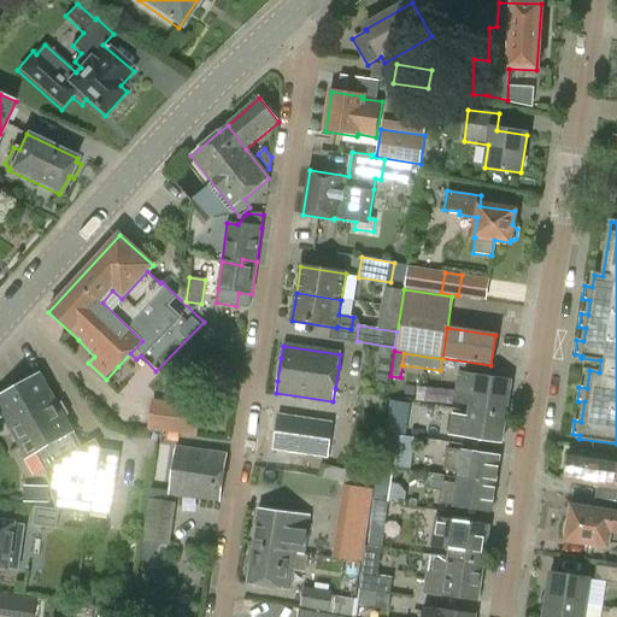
[(27,459),(36,453),(45,469),(82,447),(65,417),(69,415),(62,403),(58,405),(41,375),(0,397),(0,423),(5,421),(27,459)]
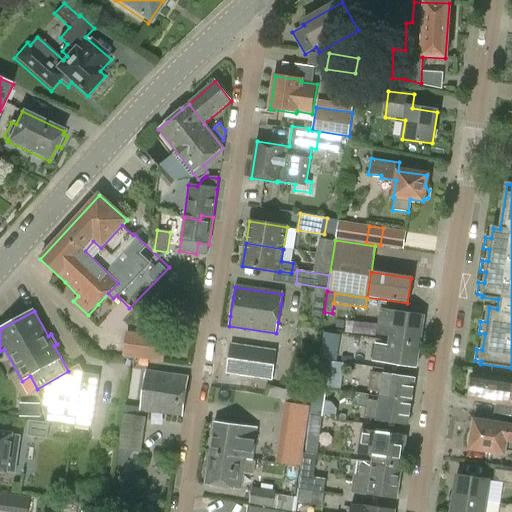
[(389,337),(388,341),(419,346),(423,317),(393,312),(380,311),(377,335),(389,337)]
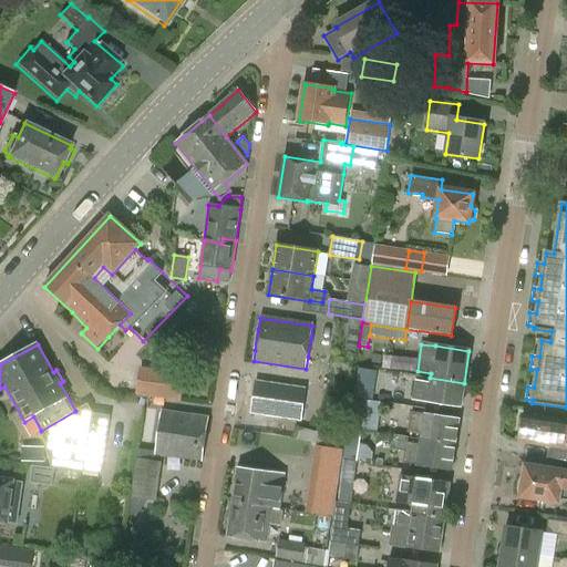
[(358,366),(352,399),(366,400),(370,368),(358,366)]
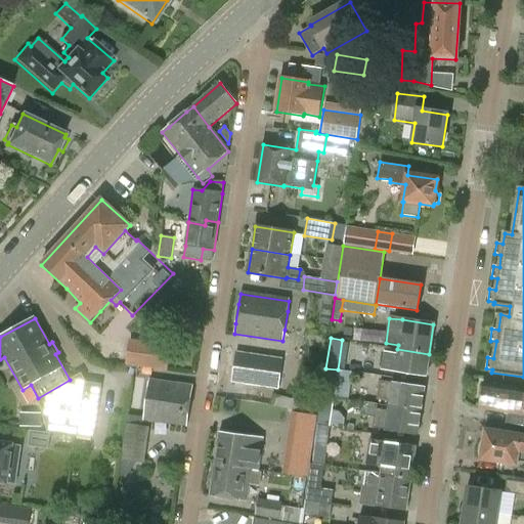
[(168,372),(173,346),(130,340),(126,365),(168,372)]
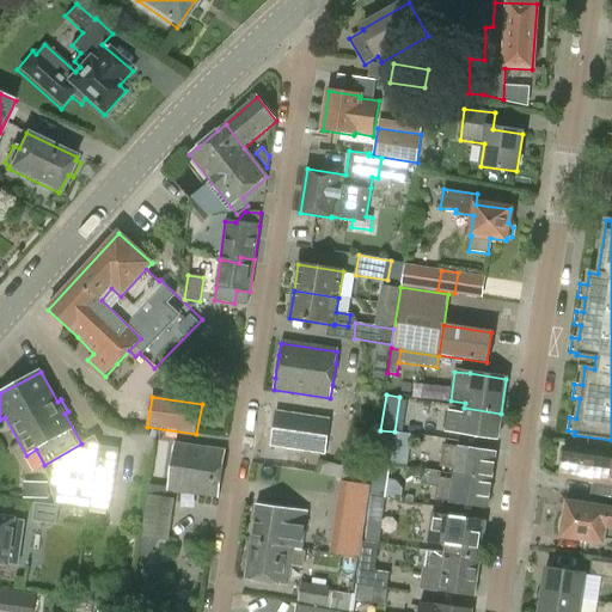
[(497,440),(501,414),(464,408),(464,414),(450,411),(447,432),(461,434),(497,440)]
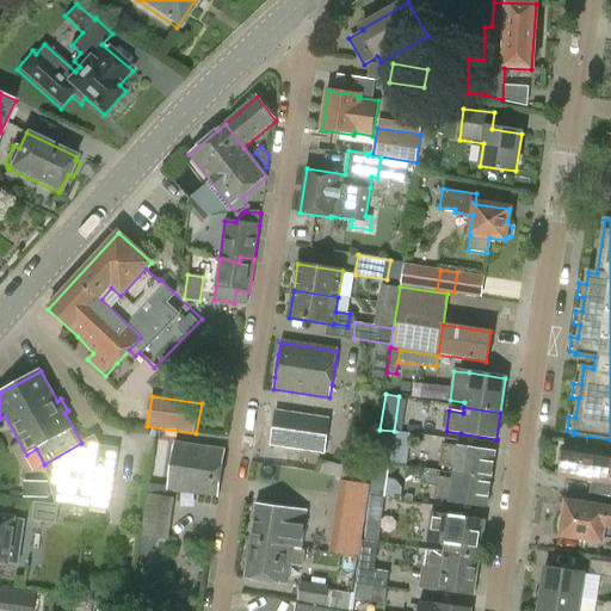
[(329,420),(277,412),(273,432),(272,433),(271,443),(273,446),(283,448),(284,446),(325,452),(329,420)]
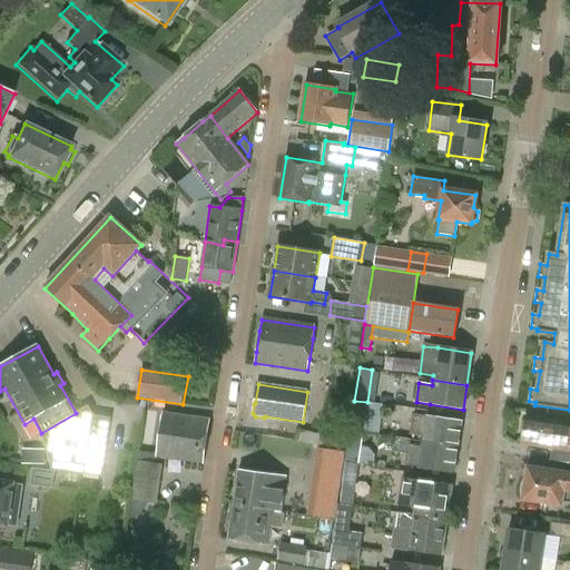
[(354,401),(350,432),(363,434),(367,402),(354,401)]
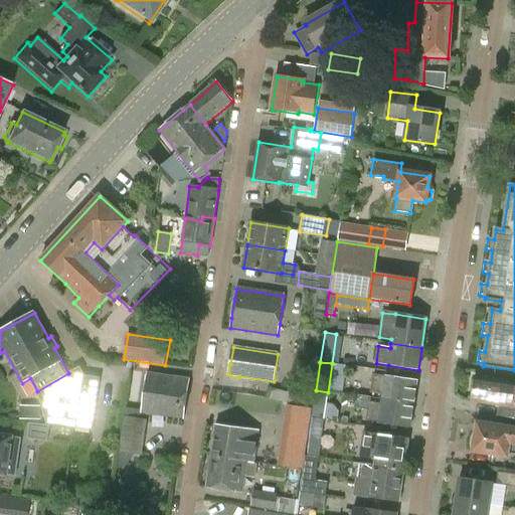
[(332,362),(330,387),(345,389),(347,364),(332,362)]
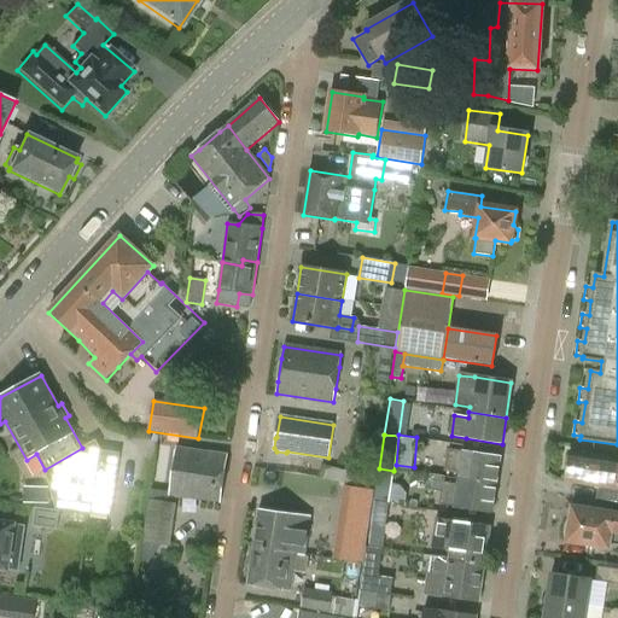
[(100,450),(101,449),(95,441),(82,448),(45,470),(56,508),(112,516),(121,453),(100,450)]
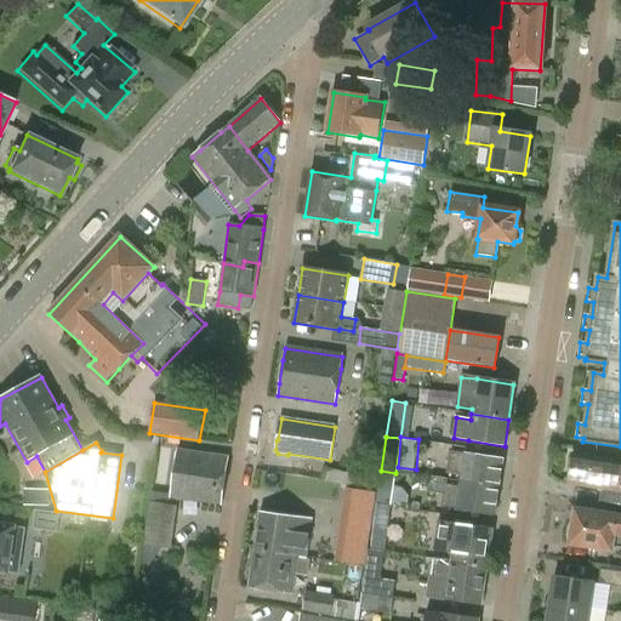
[(170,497),(171,497),(222,506),(228,459),(177,450),(170,497)]
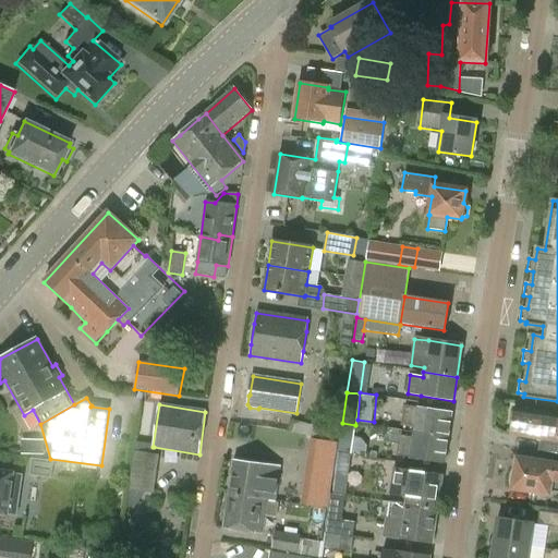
[(415,427),(414,434),(448,438),(452,413),(417,409),(417,410),(405,408),(403,425),(415,427)]
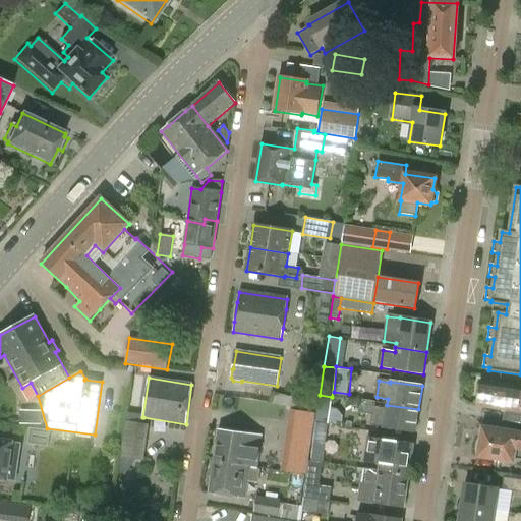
[(520,413),(520,388),(480,382),(476,407),(520,413)]
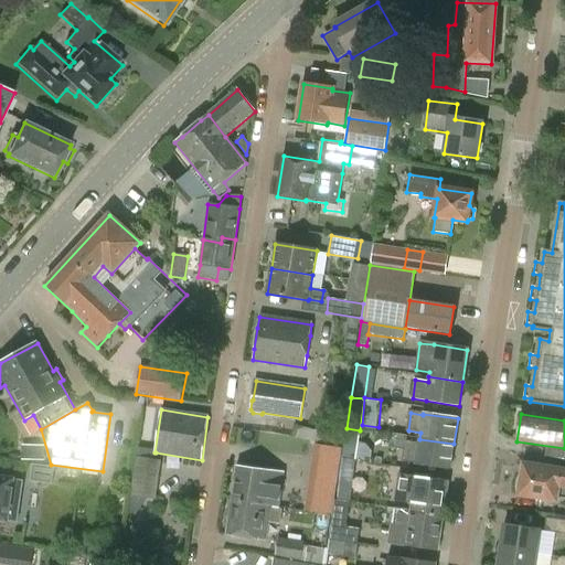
[(347,428),(342,459),(354,461),(360,430),(347,428)]
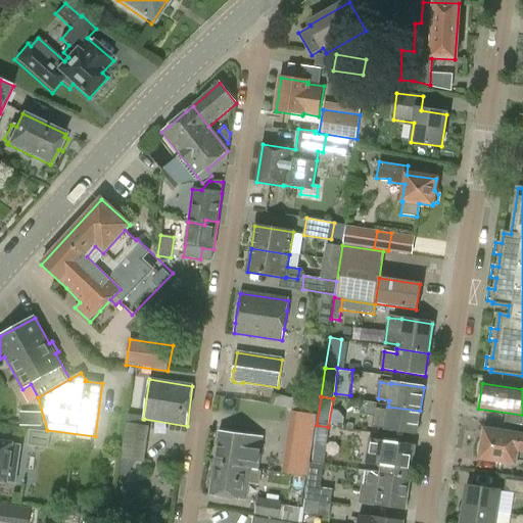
[(361,415),(374,417),(375,409),(377,409),(377,403),(363,401),(361,415)]
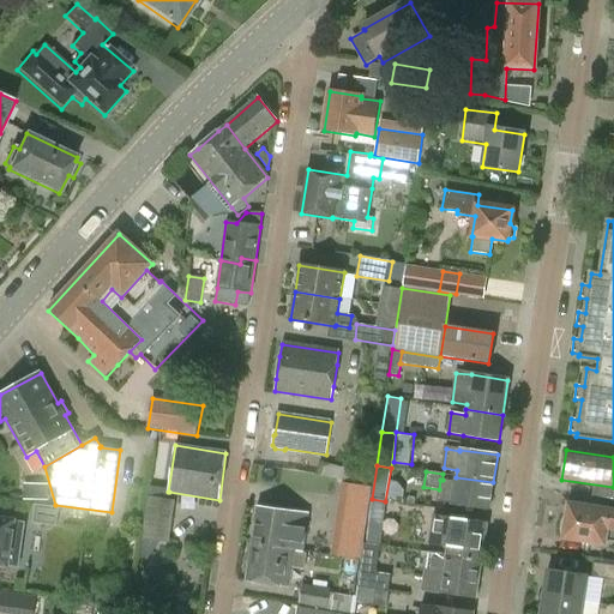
[(493,482),(456,477),(455,482),(443,480),(440,480),(439,489),(438,500),(452,503),(452,505),(489,510),(493,482)]
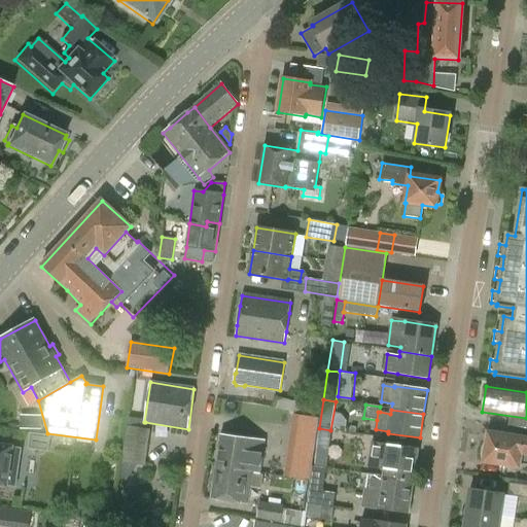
[(318,418),(293,415),(284,477),(309,481),(318,418)]
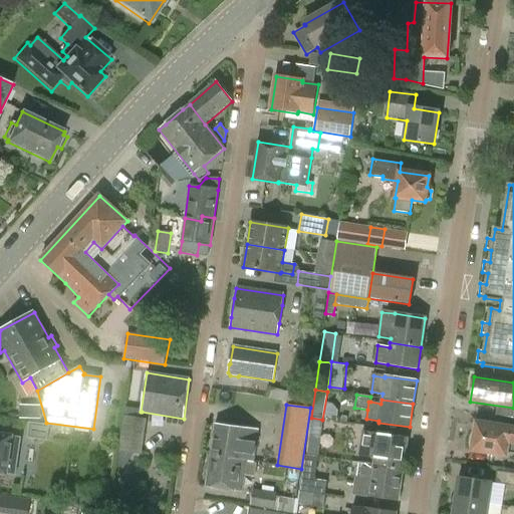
[(142,454),(146,420),(124,417),(119,451),(142,454)]
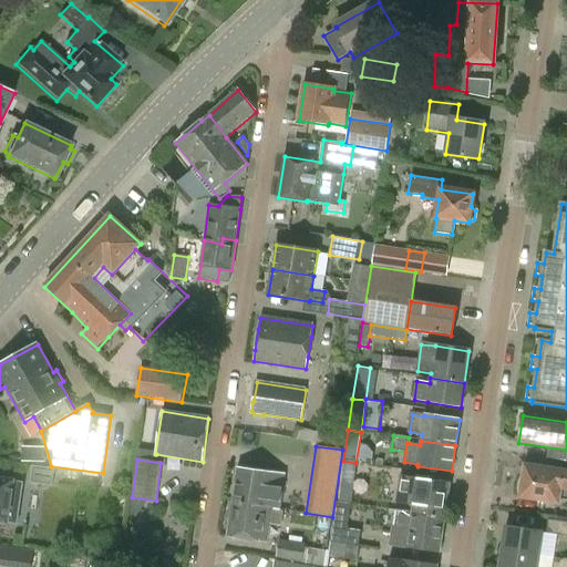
[(356,463),(343,461),(342,462),(343,462),(339,491),(338,491),(336,502),(350,504),(356,463)]
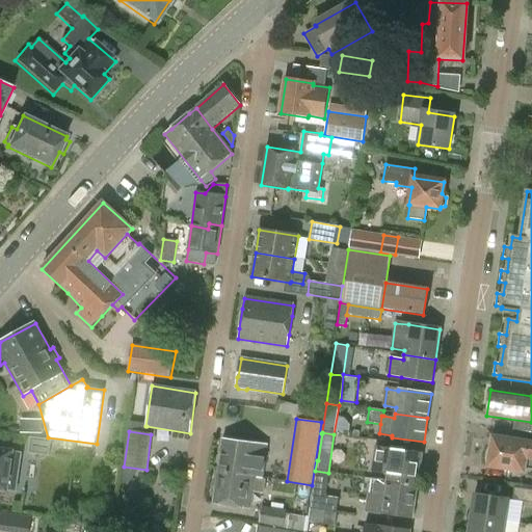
[(31,450),(50,453),(52,440),(33,436),(31,450)]
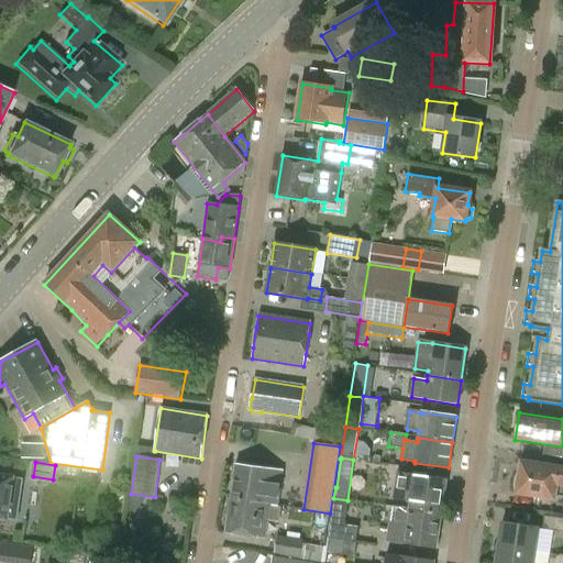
[(562,468),(522,463),(520,476),(516,478),(515,487),(518,490),(517,494),(554,499),(554,497),(562,497),(562,468)]
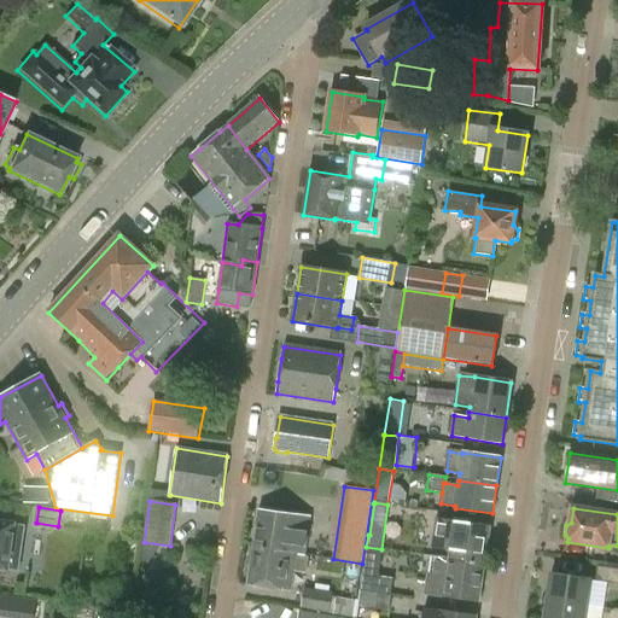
[(304,555),(310,518),(258,509),(252,547),(297,554),(304,555)]
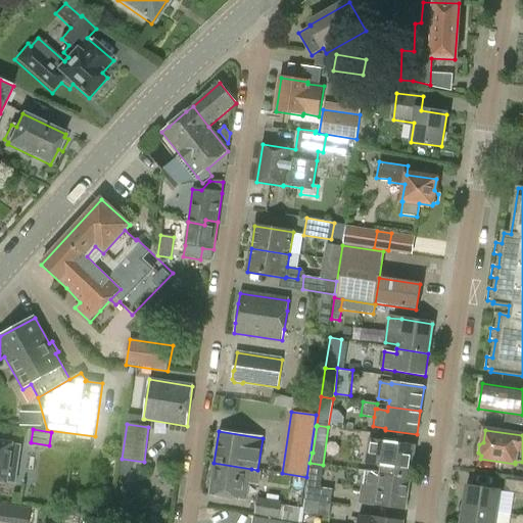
[(0,481),(8,483),(8,481),(15,482),(21,444),(14,443),(14,441),(0,438),(0,481)]
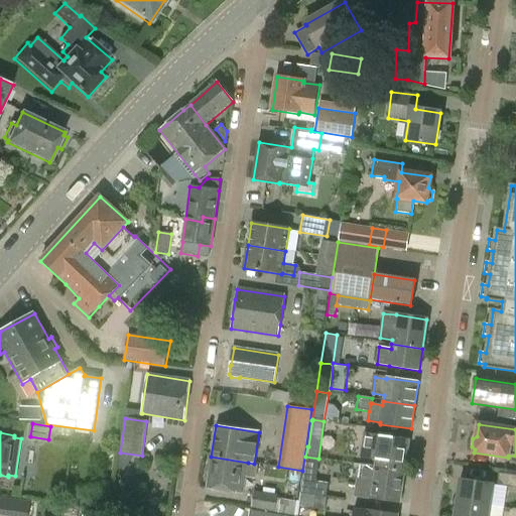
[(375,461),(374,467),(404,472),(408,440),(380,436),(379,436),(369,435),(366,458),(375,461)]
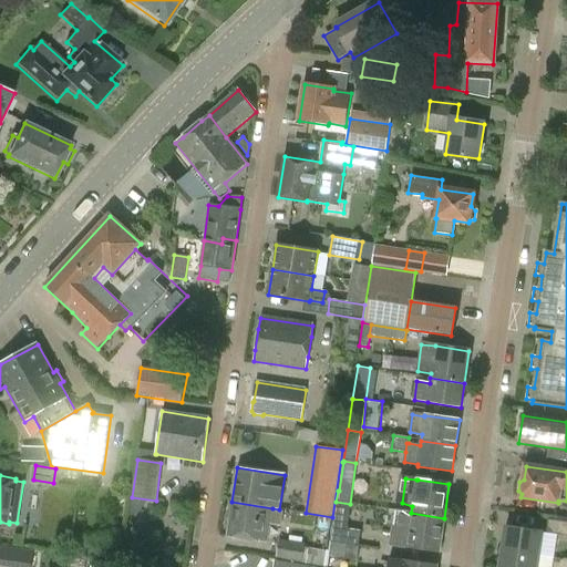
[(267,543),(272,508),(232,502),(226,536),(267,543)]
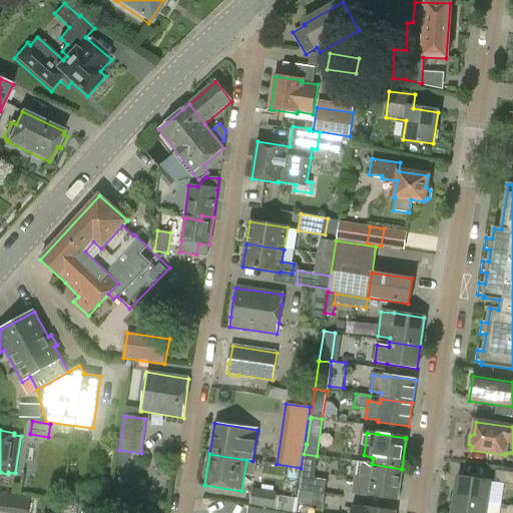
[(402,469),(372,464),(372,468),(362,467),(358,494),(368,495),(368,496),(397,501),(402,469)]
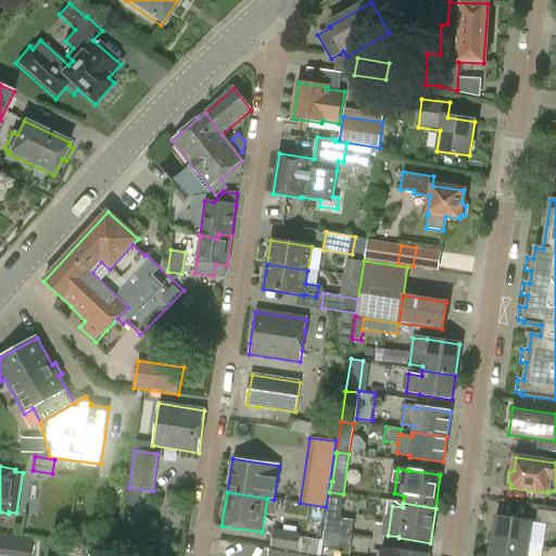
[(555,526),(555,513),(538,510),(536,522),(555,526)]
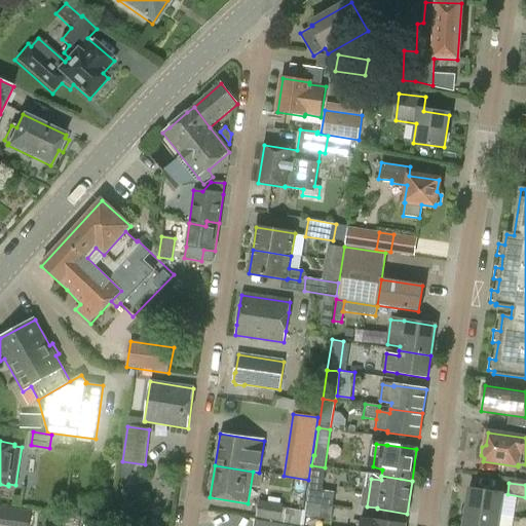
[(468,488),(465,511),(499,516),(502,494),(468,488)]
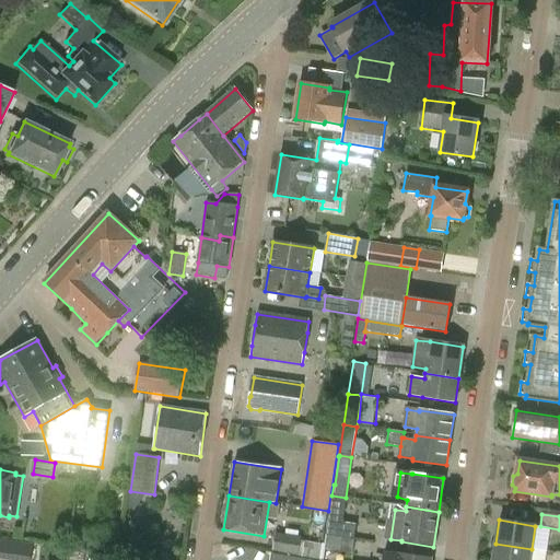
[(329,521),(327,535),(354,539),(356,525),(329,521)]
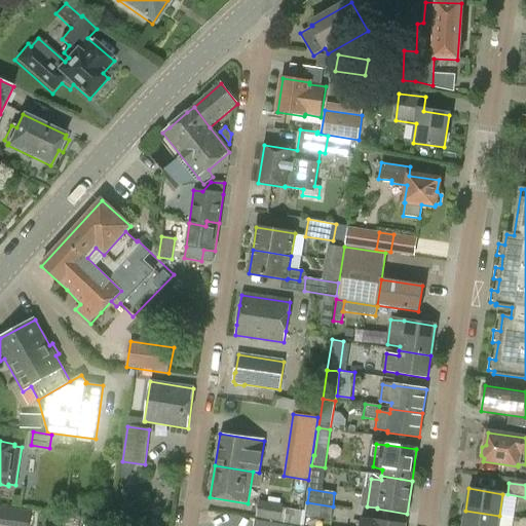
[(259,501),(257,511),(256,519),(279,523),(283,504),(259,501)]
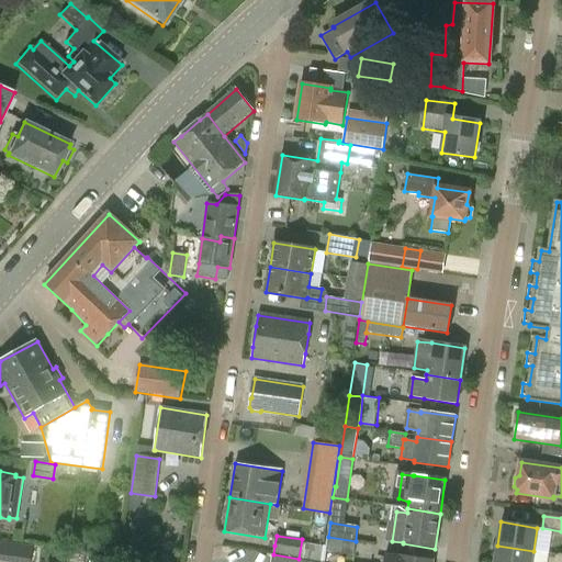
[(328,537),(327,546),(326,552),(353,555),(356,541),(328,537)]
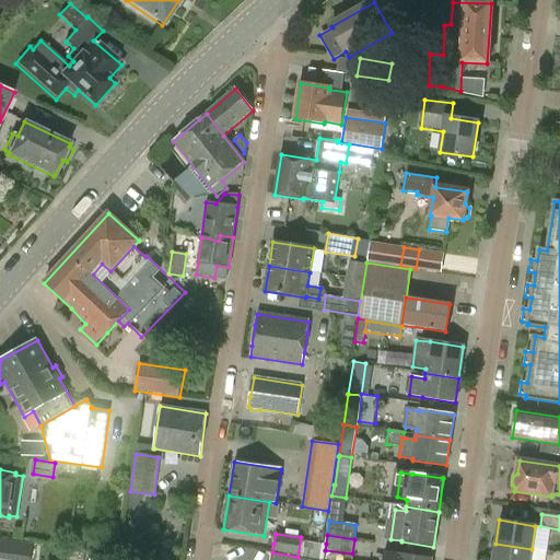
[(18,543),(15,559),(18,559),(31,559),(33,545),(18,543)]
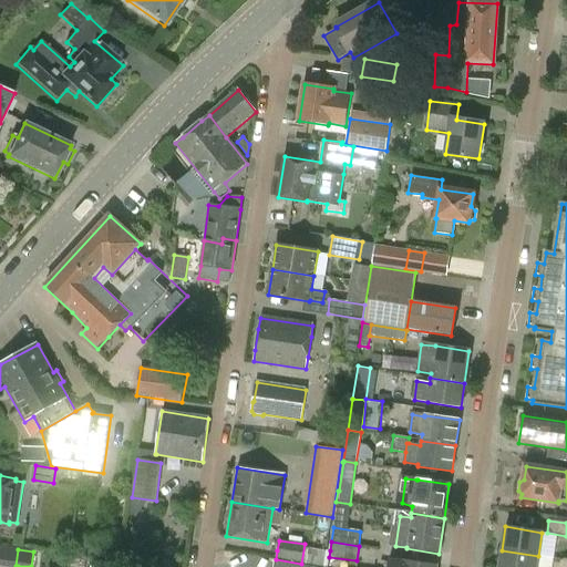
[(536,566),(538,556),(502,550),(498,566),(536,566)]
